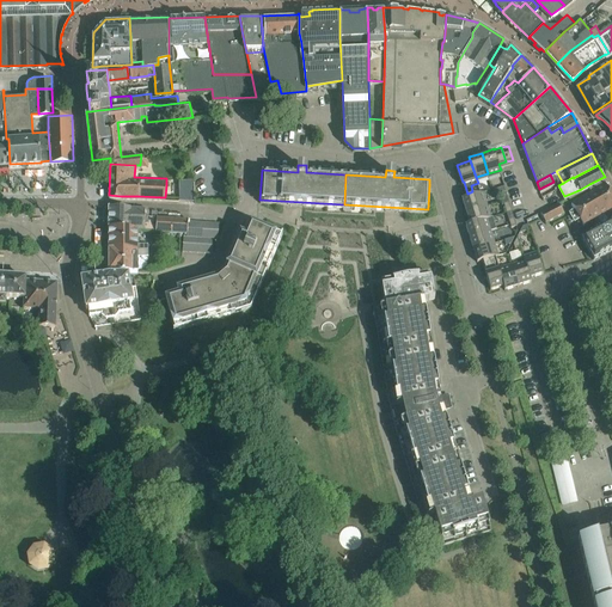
[(611,190),(604,177),(589,184),(592,189),(571,201),(574,204),(579,213),(583,222),(595,215),(607,208),(611,204),(611,190)]
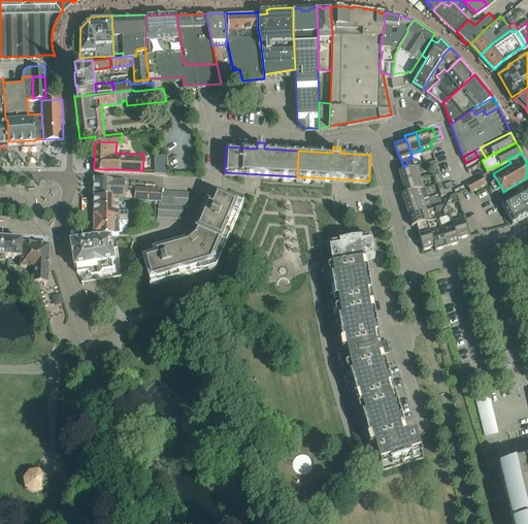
[(417,162),(414,163),(407,165),(403,167),(398,168),(402,179),(420,173),(417,162)]
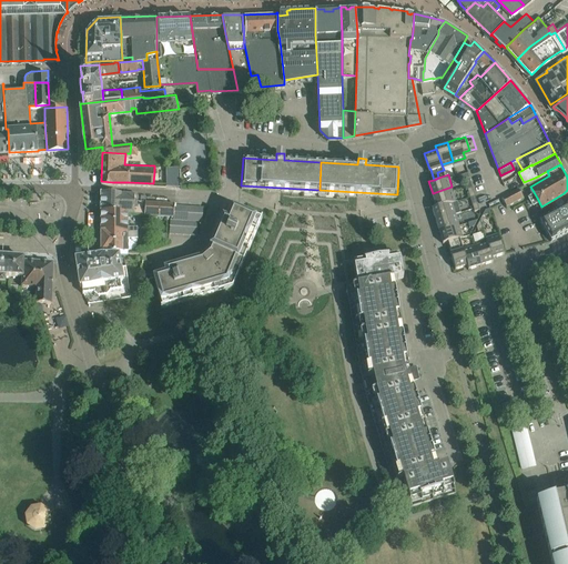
[(524,194),(518,185),(501,194),(507,204),(524,194)]
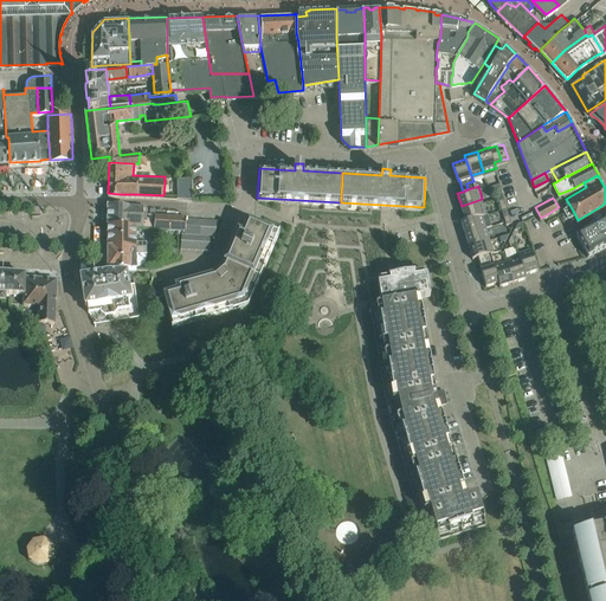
[(487,211),(482,199),(462,206),(465,218),(482,213),(487,211)]
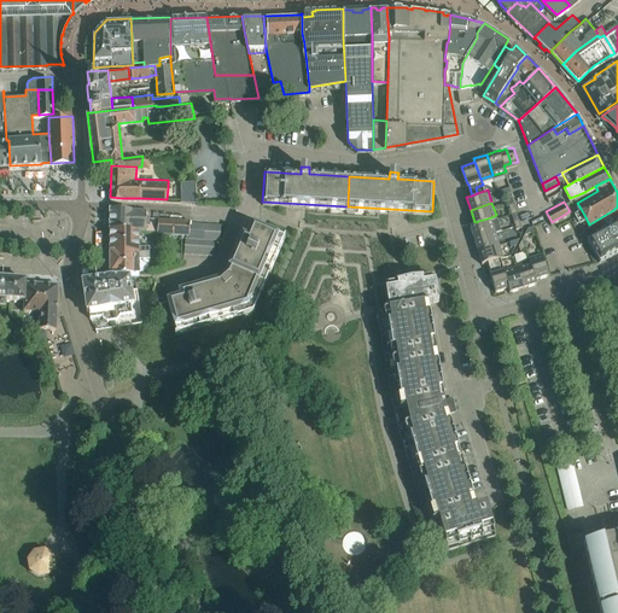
[(149,216),(150,208),(110,205),(110,227),(139,228),(139,229),(188,233),(190,220),(190,219),(149,216)]
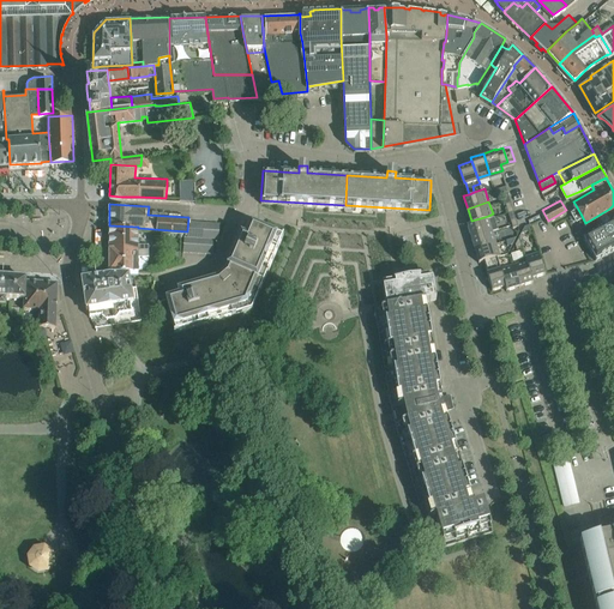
[(613,246),(613,217),(609,209),(597,216),(602,224),(583,235),(595,257),(613,246)]
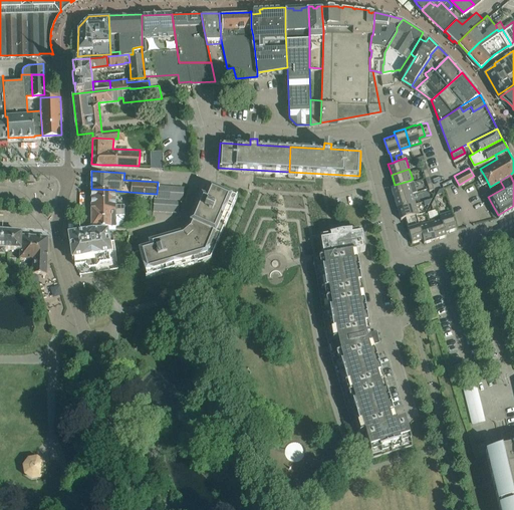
[(414,179),(413,179),(409,181),(395,185),(391,186),(395,196),(412,191),(417,189),(414,179)]
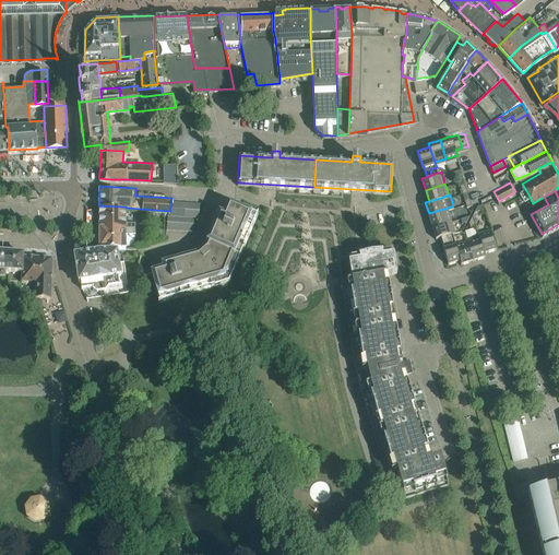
[(186,214),(187,200),(171,199),(170,211),(170,213),(175,213),(181,214),(186,214)]
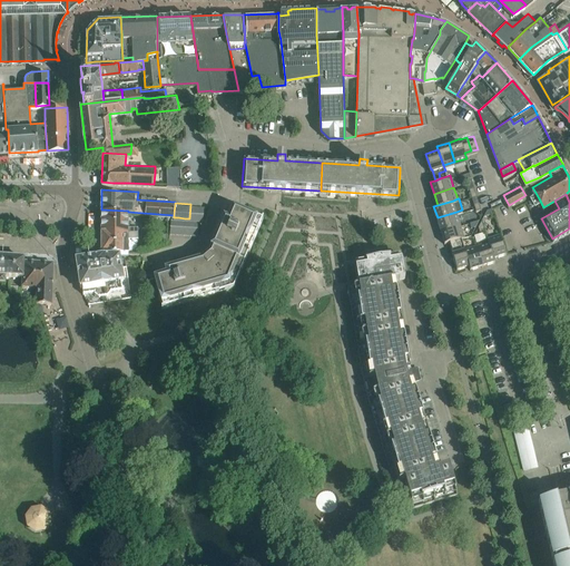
[(262,217),(242,208),(233,204),(227,216),(224,214),(208,250),(202,255),(165,266),(166,271),(154,274),(163,304),(161,305),(234,285),(263,216),(262,215),(262,217)]
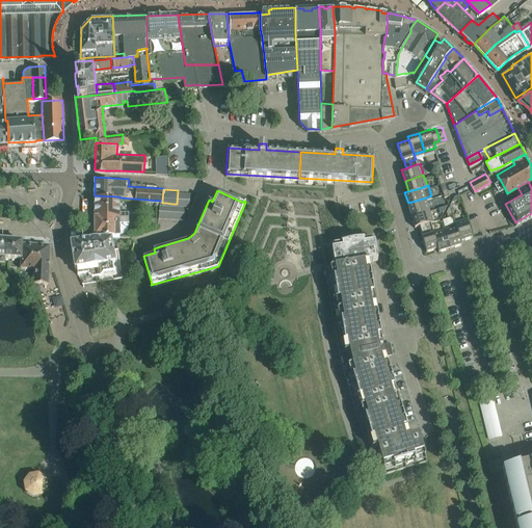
[(120,214),(120,198),(120,196),(95,195),(95,214),(120,214)]
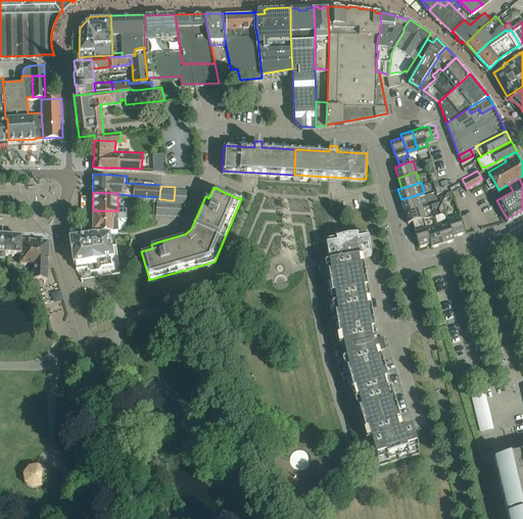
[(422,204),(419,194),(401,199),(405,210),(422,204)]
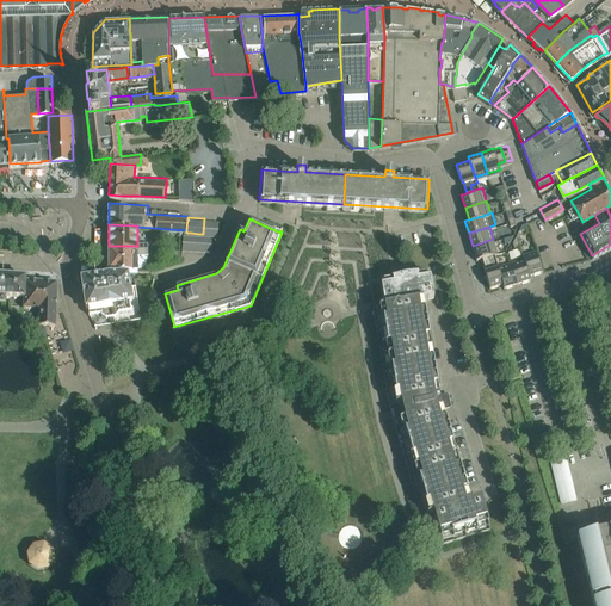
[(498,251),(493,239),(473,246),(476,258),(482,257),(487,254),(494,252),(498,251)]
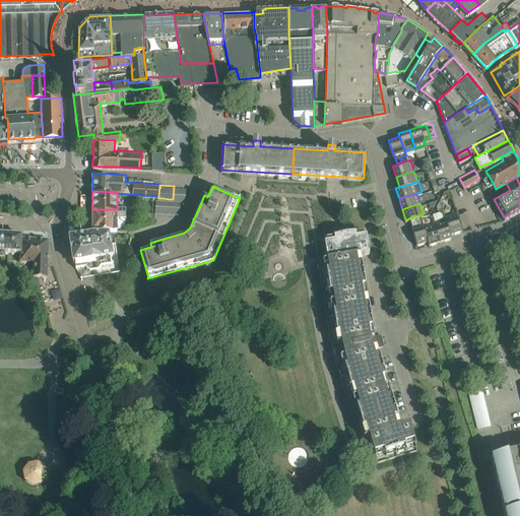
[(124,210),(117,209),(92,209),(92,229),(117,229),(117,215),(124,215),(124,210)]
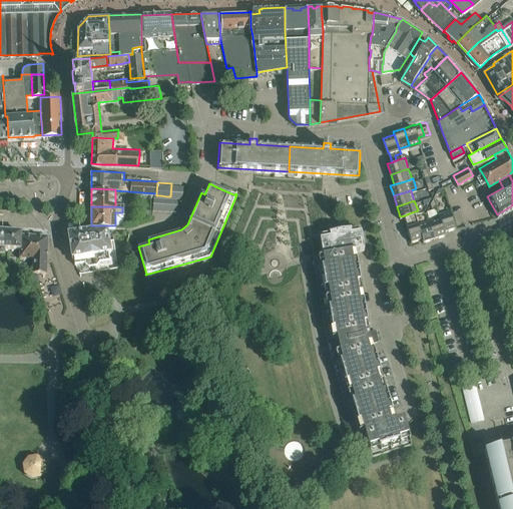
[(438,212),(439,215),(444,227),(444,229),(455,226),(450,208),(438,212)]
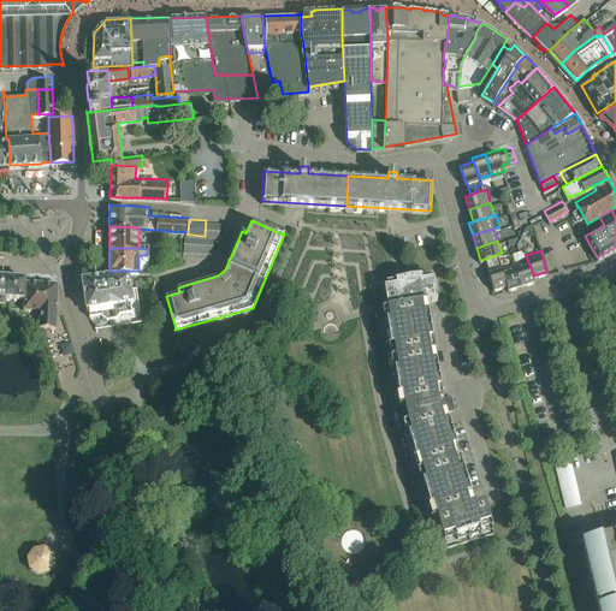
[(502,267),(499,260),(493,262),(491,256),(486,259),(490,271),(489,271),(493,289),(507,284),(502,267)]
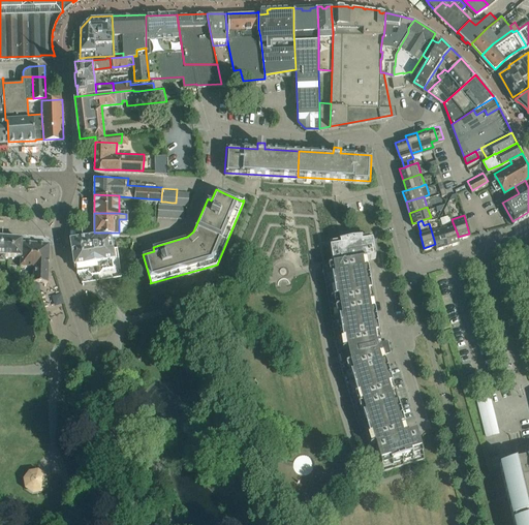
[(458,235),(453,222),(442,225),(447,244),(459,241),(458,237),(458,235)]
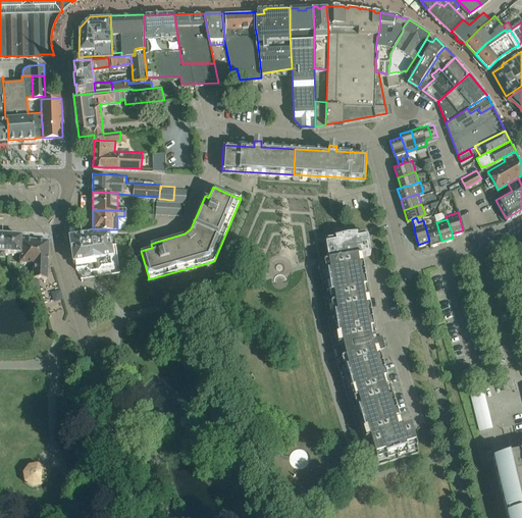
[(441,241),(436,222),(425,226),(429,241),(430,245),(441,241)]
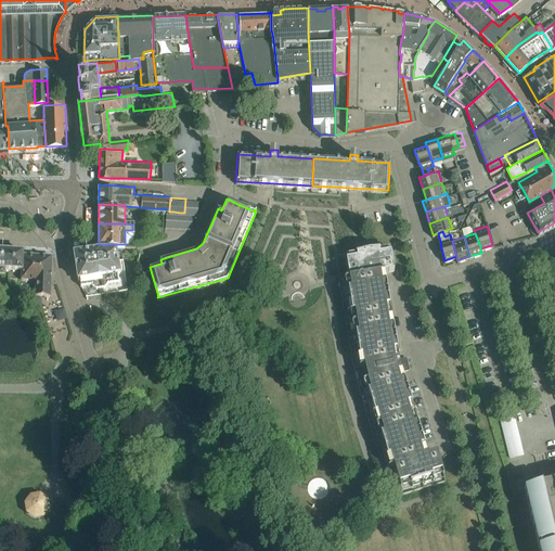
[(399,357),(397,346),(385,270),(394,268),(390,245),(346,253),(349,276),(338,277),(353,366),(357,381),(383,466),(394,463),(402,491),(446,478),(441,465),(437,450),(427,452),(401,368),(408,367),(405,356),(399,357)]
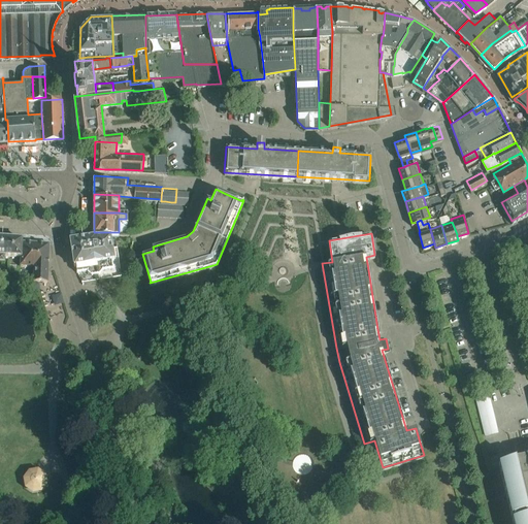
[(21,254),(22,239),(23,237),(0,235),(0,259),(5,259),(5,253),(8,253),(8,255),(11,255),(11,253),(15,254),(15,255),(18,255),(18,254),(21,254)]
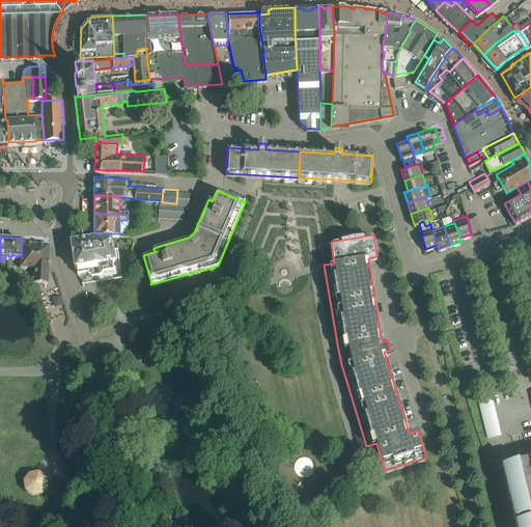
[(113,247),(111,237),(96,237),(71,240),(75,266),(77,265),(78,271),(88,270),(88,272),(92,274),(100,273),(103,269),(113,268),(112,259),(114,259),(113,247)]
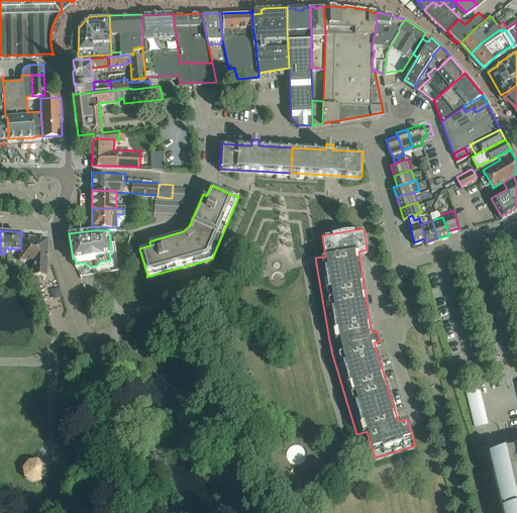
[(48,235),(21,234),(20,248),(20,257),(33,258),(32,273),(46,274),(48,235)]
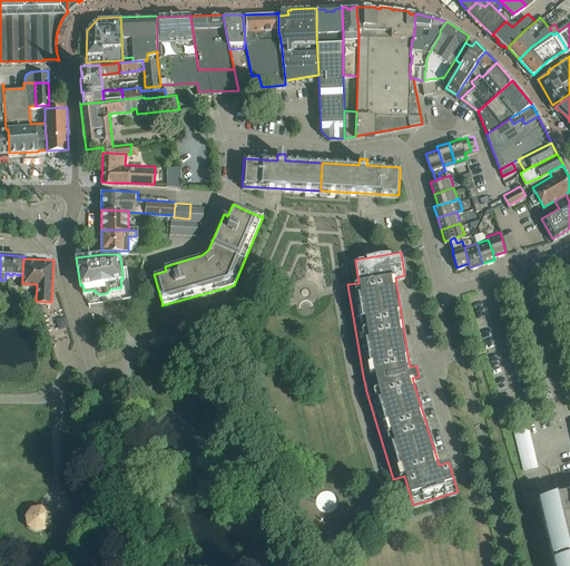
[(544,264),(530,269),(533,276),(547,272),(544,264)]
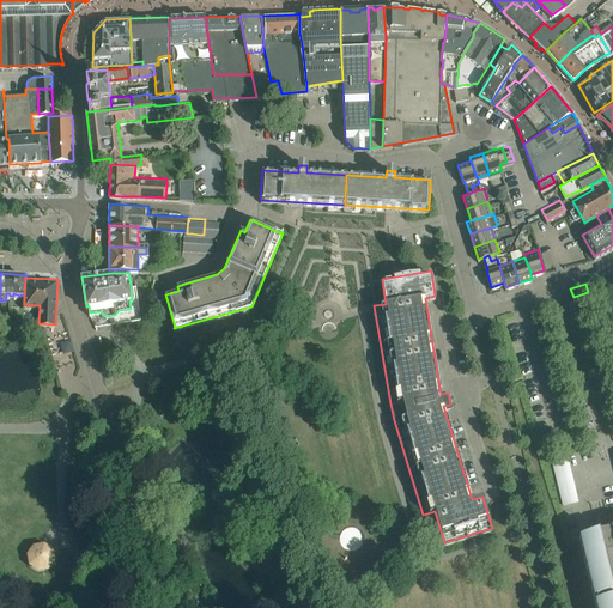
[(553,458),(558,480),(559,487),(563,502),(577,498),(574,484),(568,455),(553,458)]
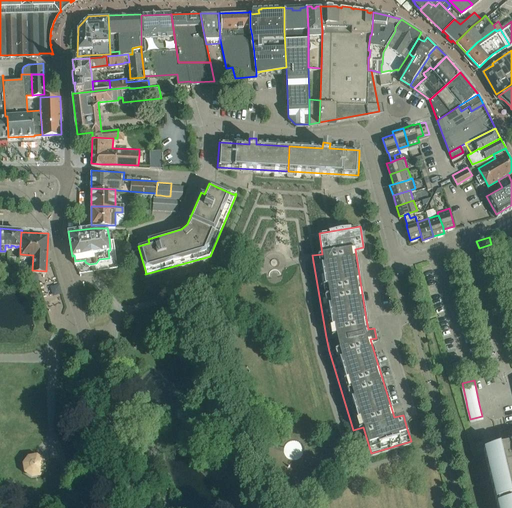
[(511,507),(511,445),(511,446),(508,447),(507,443),(484,448),(496,499),(497,498),(498,502),(497,502),(498,507),(511,507)]
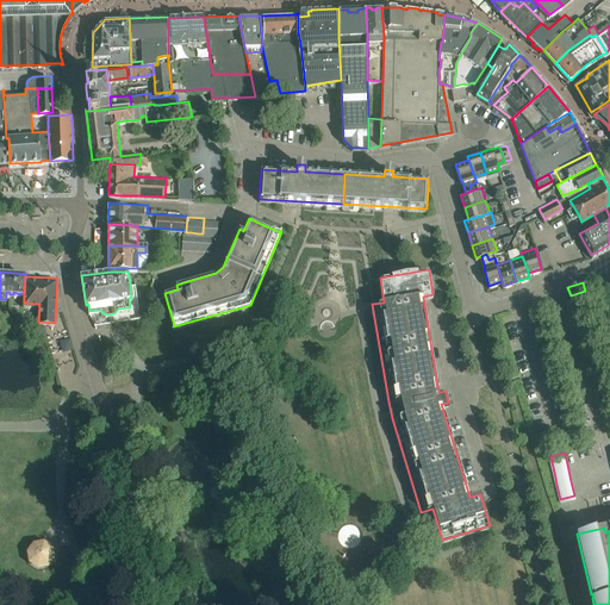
[(32,540),(25,548),(27,560),(36,566),(47,565),(54,555),(53,544),(43,537),(32,540)]
